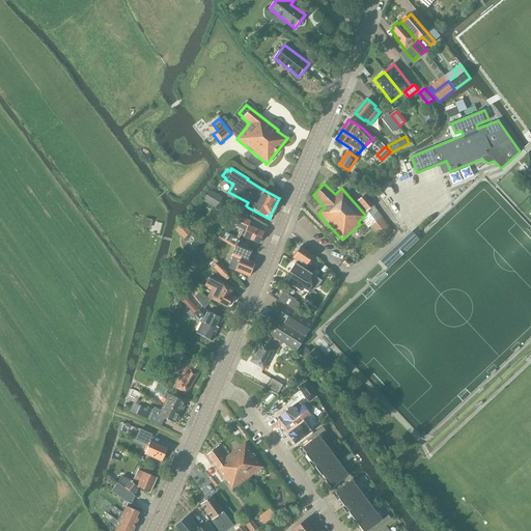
[(206,203),(216,208),(221,199),(212,194),(206,203)]
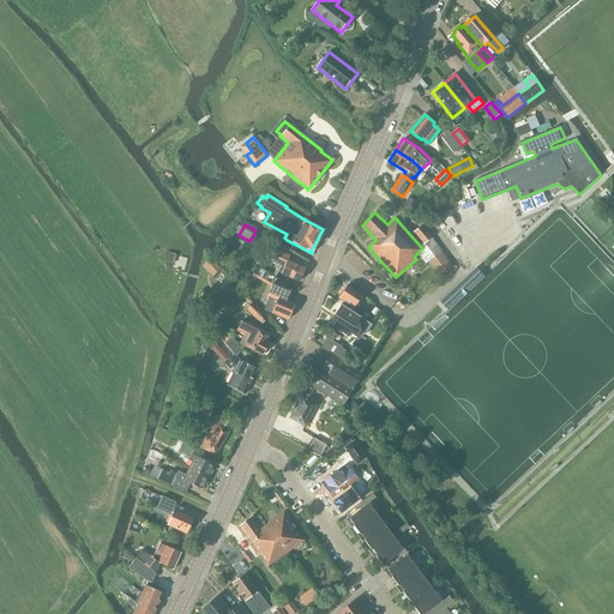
[(431,238),(421,226),(413,233),(423,244),(431,238)]
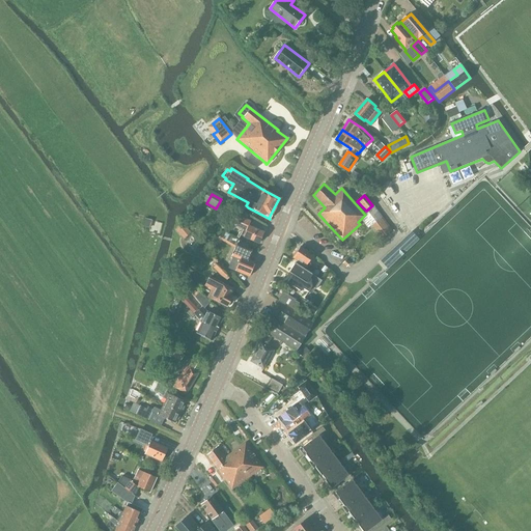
[(371,225),(382,239),(391,231),(376,213),(373,216),(378,221),(371,225)]
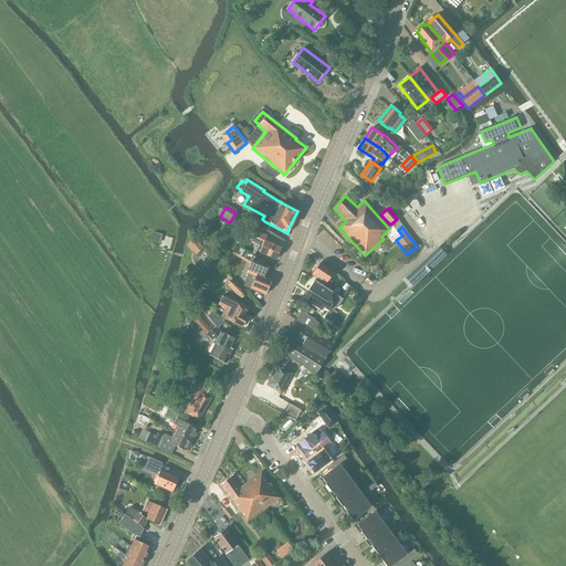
[(251,241),(262,247),(259,252),(275,260),(280,248),(264,241),(266,236),(255,231),(251,241)]
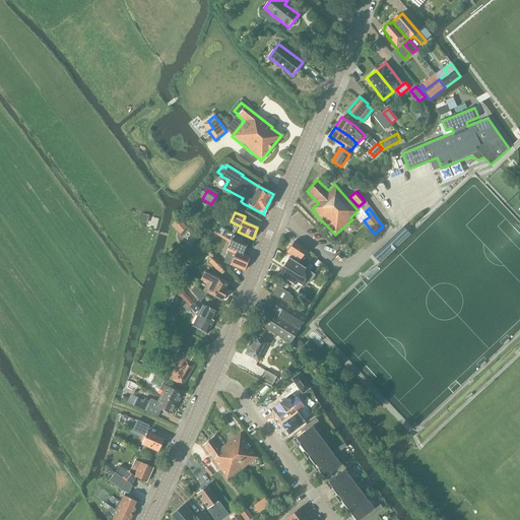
[(223,262),(243,270),(249,257),(243,254),(246,245),(232,239),(226,251),(229,251),(223,262)]
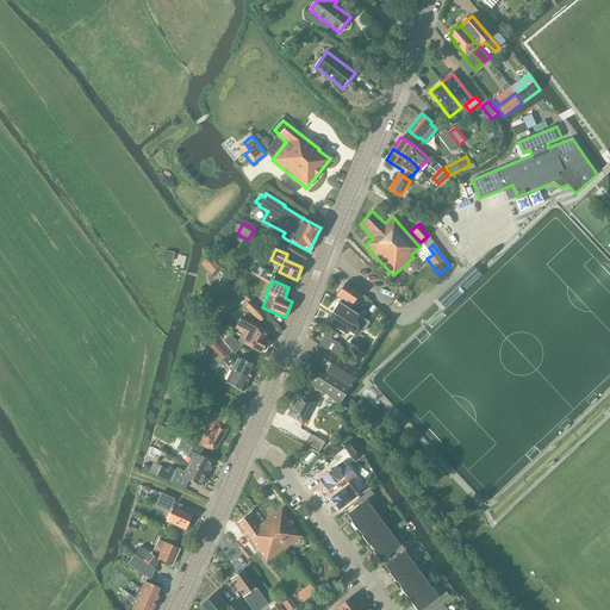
[(336,296),(350,305),(358,294),(353,291),(353,290),(344,284),(344,285),(342,285),(340,290),(340,291),(336,296)]
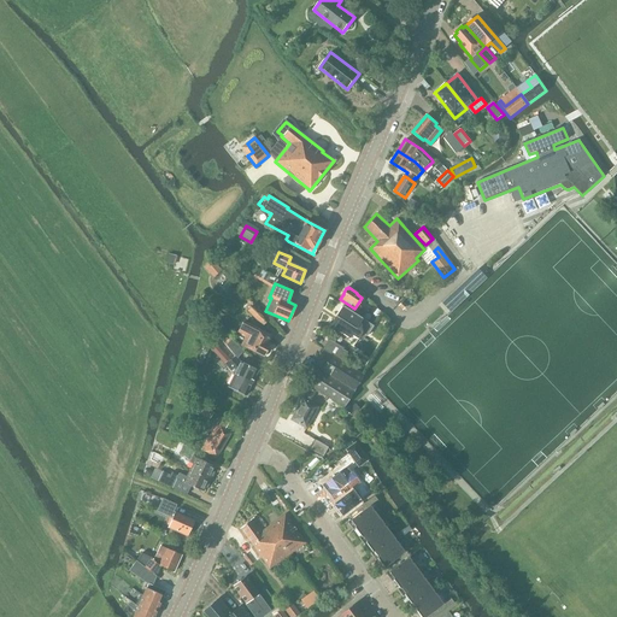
[(247,311),(262,325),(269,319),(253,305),(247,311)]
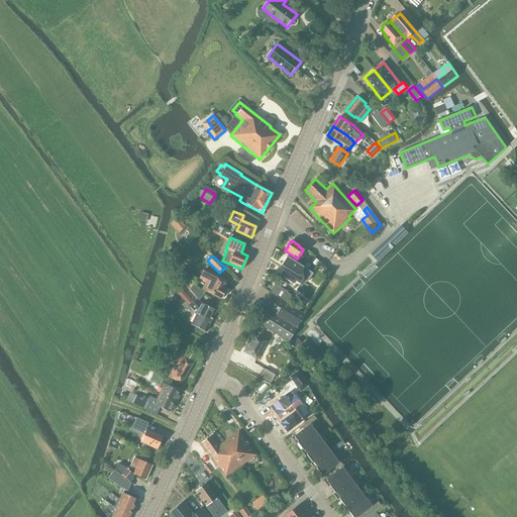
[(277,274),(293,284),(294,281),(300,285),(303,279),(307,282),(313,273),(287,256),(281,265),(283,267),(282,269),(281,269),(277,274)]
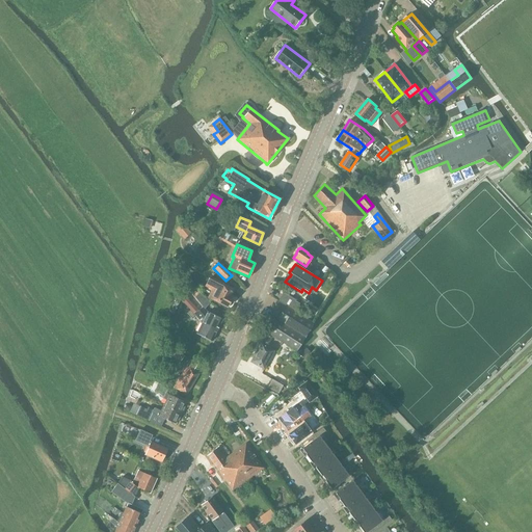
[(206,286),(212,289),(215,291),(211,298),(227,307),(228,304),(230,304),(231,301),(230,300),(231,298),(229,297),(232,289),(210,277),(206,286)]
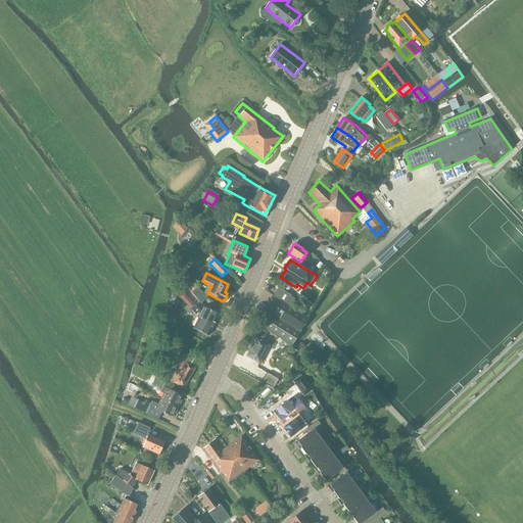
[(191,292),(201,303),(206,297),(196,288),(191,292)]
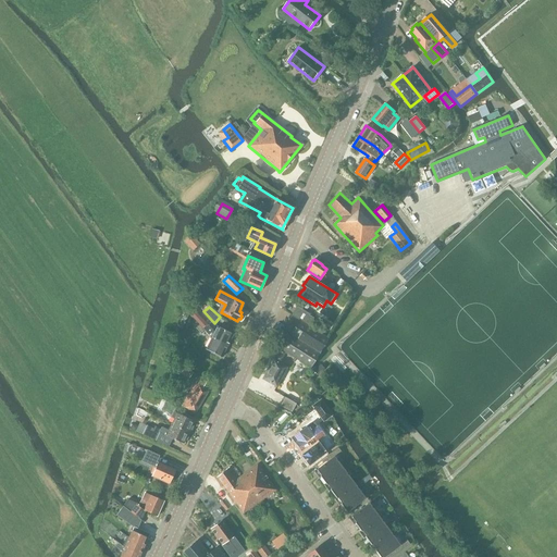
[(292,316),(298,320),(310,327),(316,319),(296,307),(292,316)]
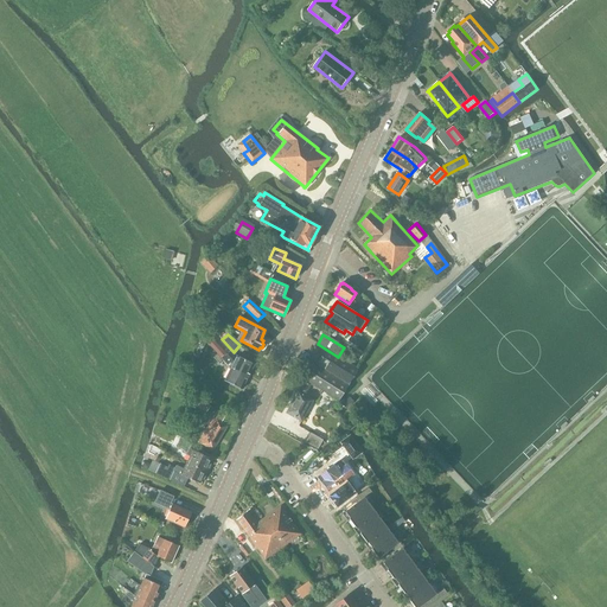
[(193,353),(198,360),(206,342),(202,337),(193,353)]
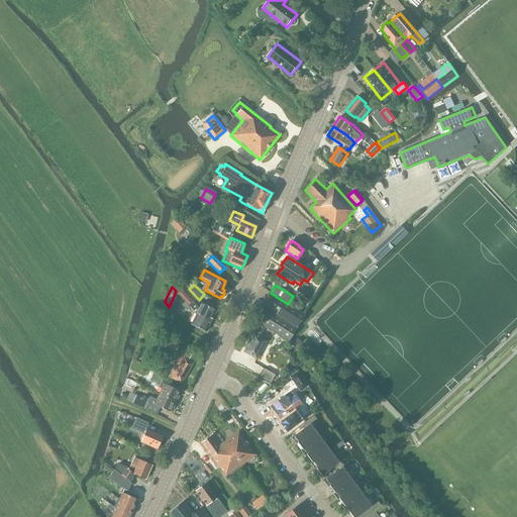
[(176,291),(184,300),(188,296),(181,287),(176,291)]
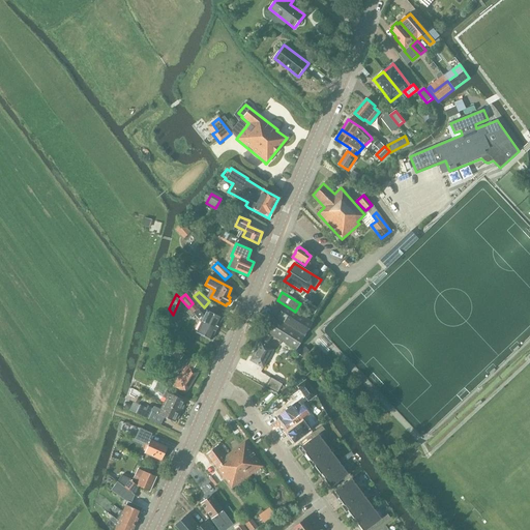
[(284,304),(275,318),(303,336),(313,322),(295,312),(284,304)]
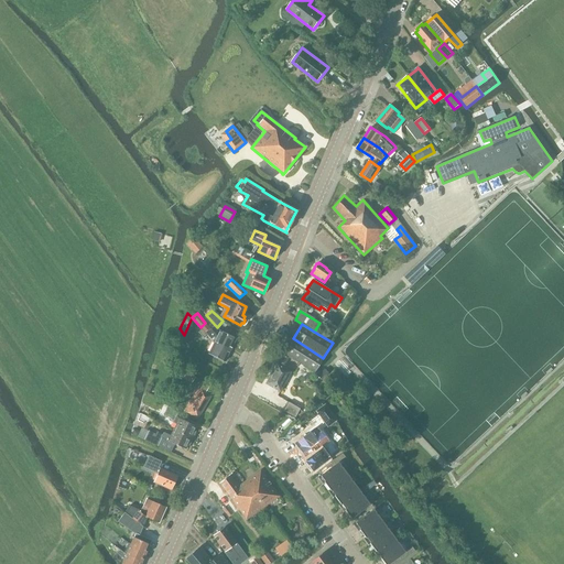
[(207,336),(214,343),(229,350),(236,338),(219,331),(217,336),(210,329),(205,334),(202,328),(198,332),(204,338),(207,336)]
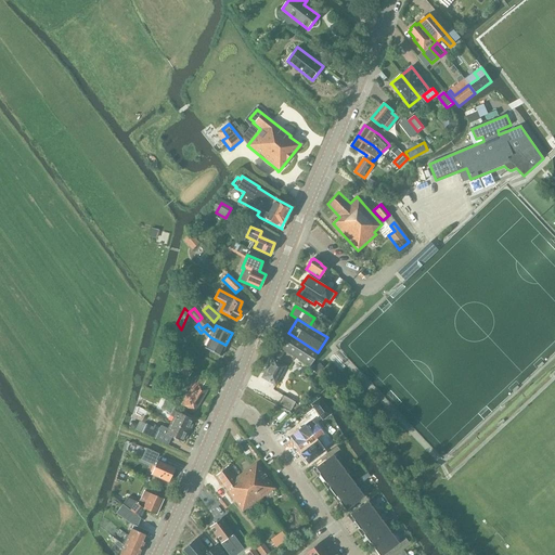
[(318,352),(288,333),(279,348),(309,366),(318,352)]
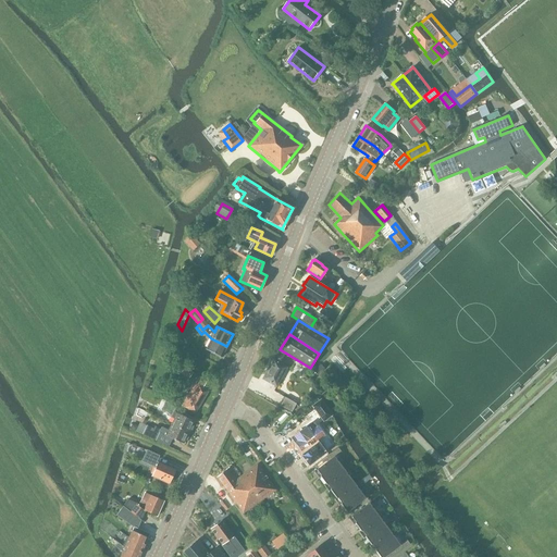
[(226,346),(211,338),(206,349),(221,357),(226,346)]
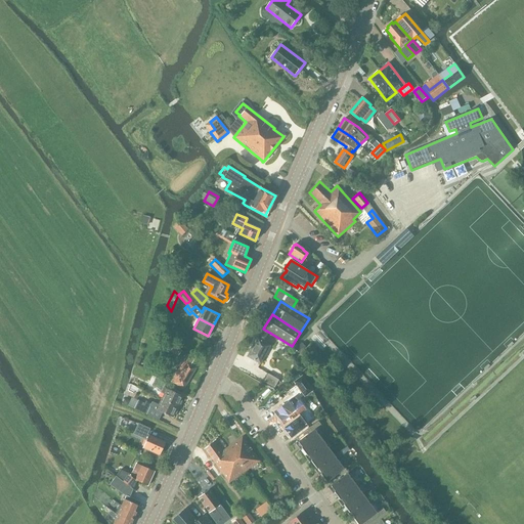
[(246,356),(259,363),(269,345),(256,338),(253,345),(252,345),(250,349),(246,356)]
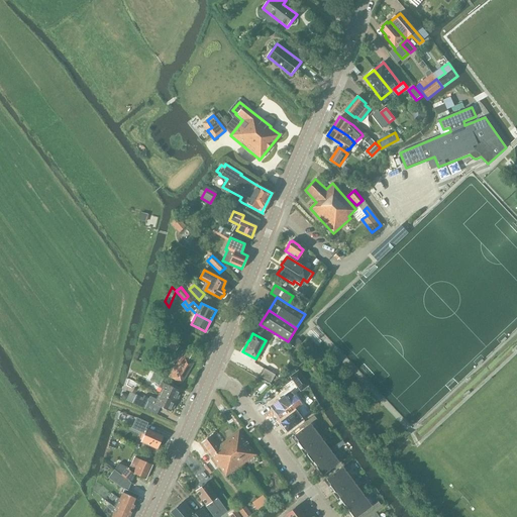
[(168,346),(176,350),(179,345),(171,341),(168,346)]
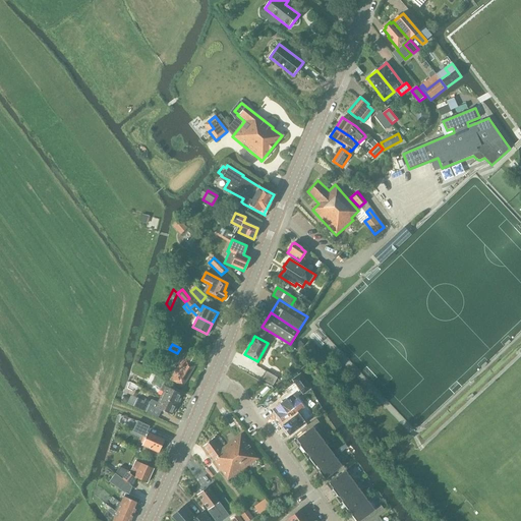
[(170,380),(182,387),(194,366),(189,363),(192,357),(185,353),(170,380)]
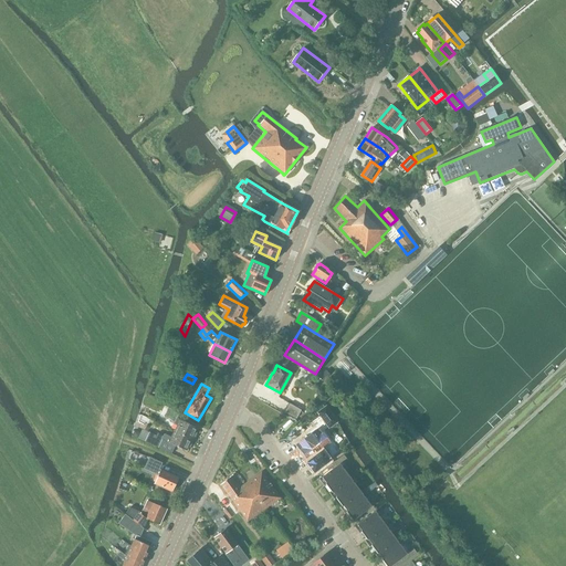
[(284,411),(296,418),(301,410),(289,404),(284,411)]
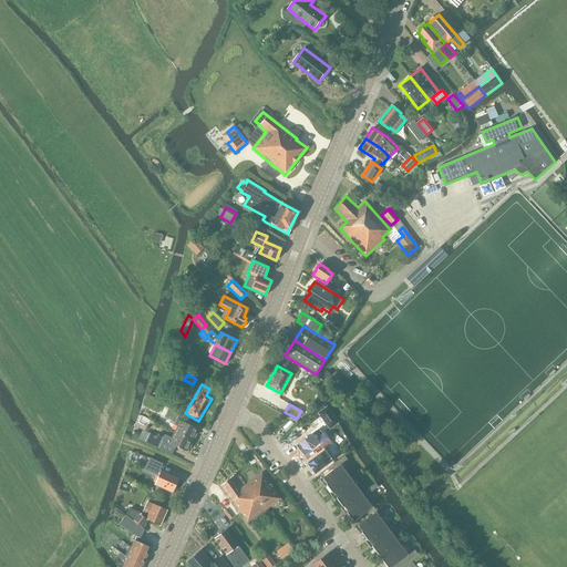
[(177,425),(174,431),(193,441),(196,434),(195,433),(197,429),(176,419),(179,414),(168,409),(164,418),(169,420),(169,422),(177,425)]
